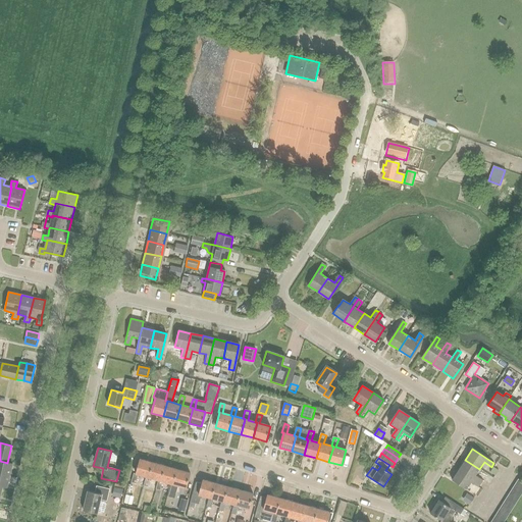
[(148,477),(153,463),(140,459),(136,474),(134,473),(132,482),(136,483),(138,475),(146,477),(148,477)]
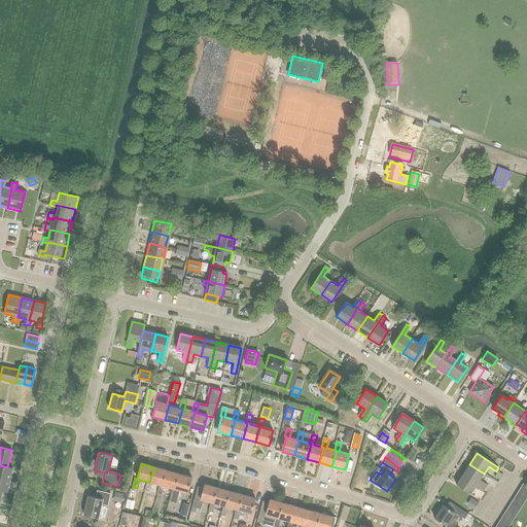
[(469,464),(463,475),(485,489),(487,486),(480,481),(484,473),(469,464)]
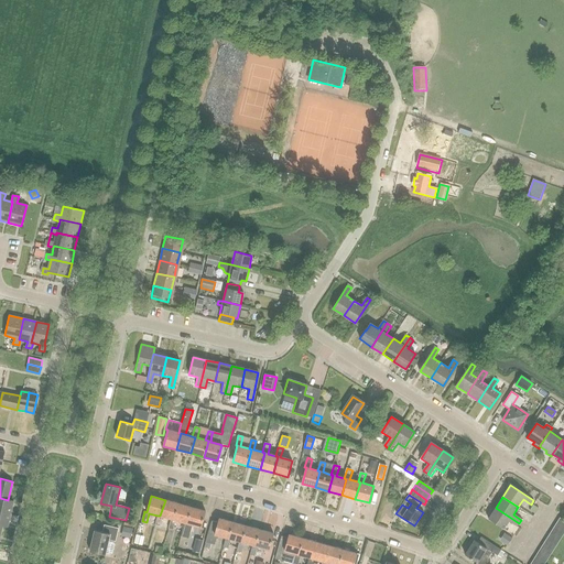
[(0,498),(0,511),(10,514),(13,501),(8,500),(0,498)]
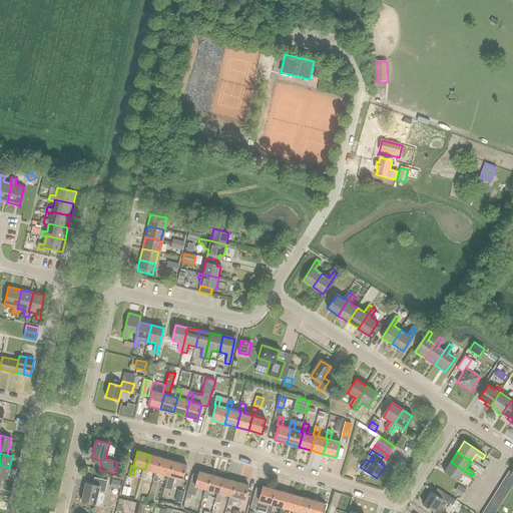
[(157,472),(161,458),(150,455),(145,469),(143,469),(141,477),(153,481),(155,472),(157,472)]
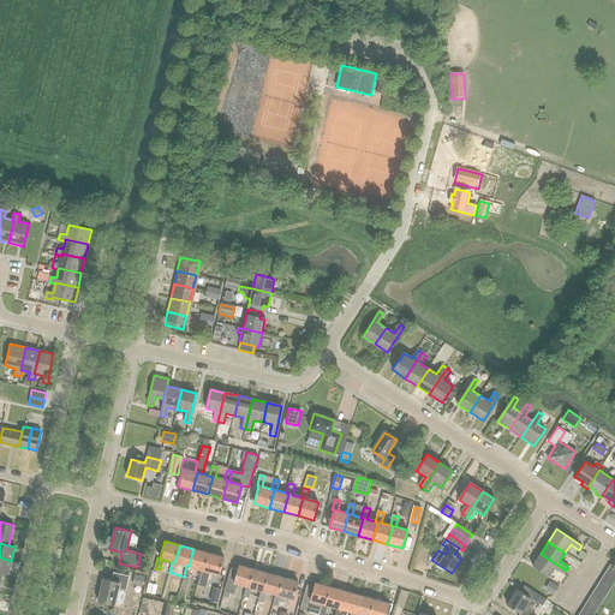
[(204,571),(209,553),(193,549),(189,566),(186,566),(184,577),(189,578),(192,567),(201,571),(201,569),(204,571)]
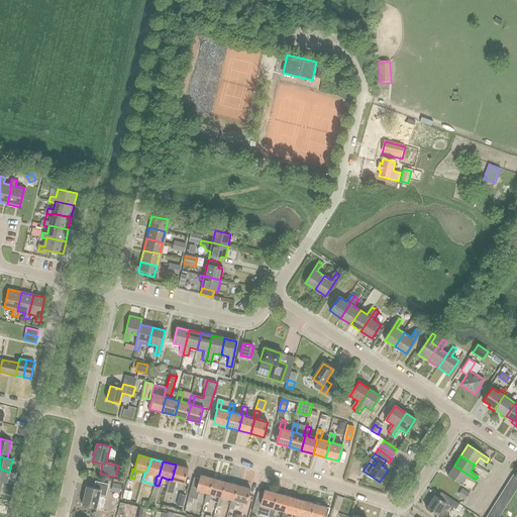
[(184,484),(188,469),(176,464),(172,480),(169,479),(169,480),(166,490),(173,492),(176,481),(184,484)]
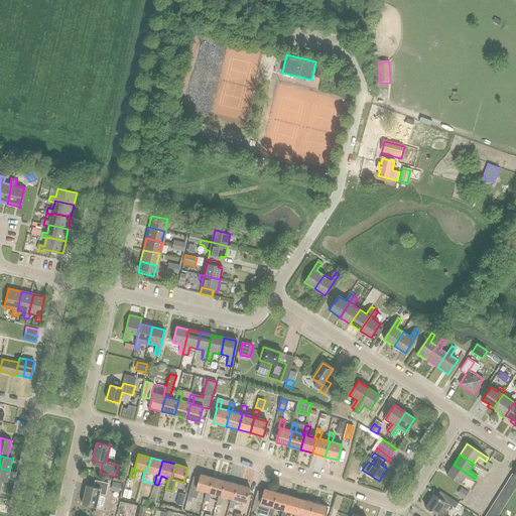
[(454,465),(446,475),(461,484),(466,477),(473,482),(475,479),(454,465)]
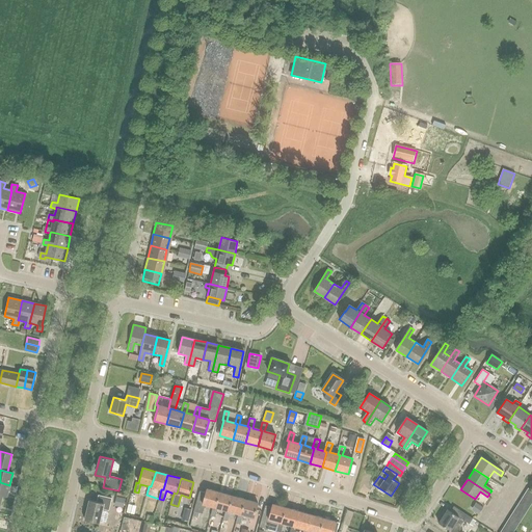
[(0,496),(2,497),(7,498),(9,485),(0,482),(0,496)]
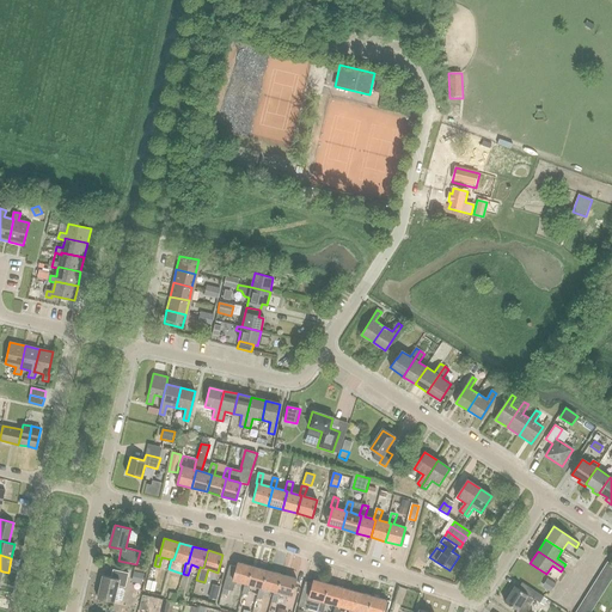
[(248,585),(252,567),(238,563),(237,567),(230,564),(224,588),(233,592),(236,581),(245,583),(248,585)]
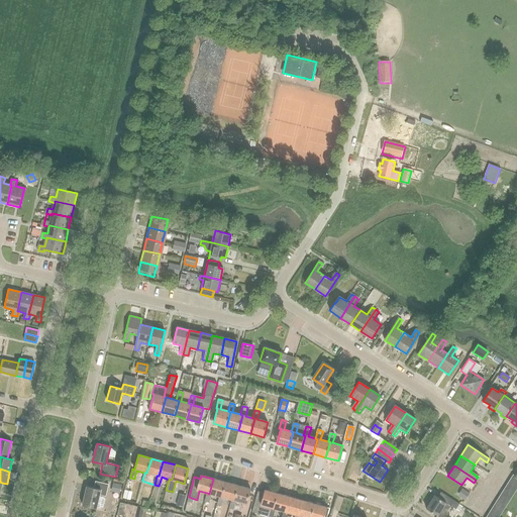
[(221,497),(225,482),(213,479),(209,494),(207,493),(204,502),(209,503),(211,494),(219,497),(219,496),(221,497)]
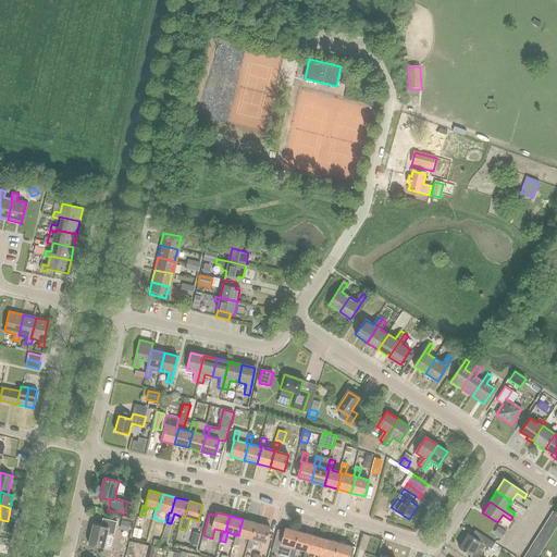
[(556,528),(556,525),(556,521),(549,517),(546,521),(556,528)]
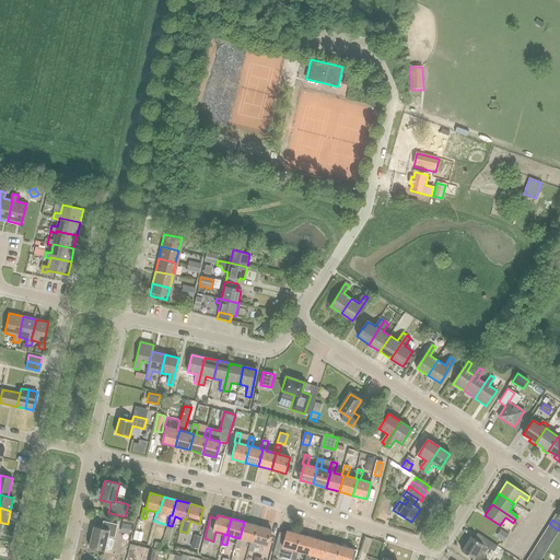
[(109,531),(116,533),(118,525),(104,522),(102,528),(94,526),(89,547),(105,551),(105,548),(111,549),(113,548),(115,540),(113,538),(108,537),(109,531)]
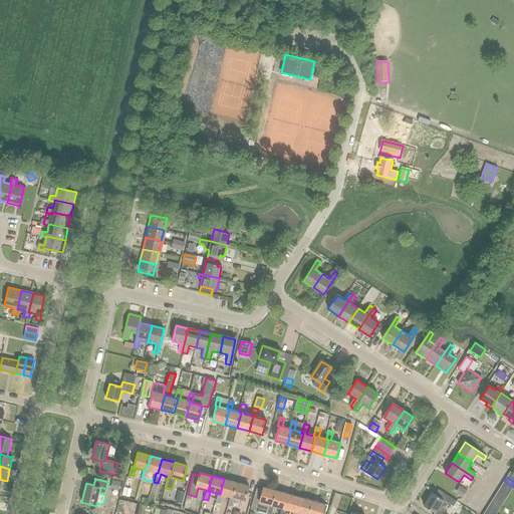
[(233,497),(237,483),(224,479),(220,494),(218,493),(218,494),(216,502),(220,503),(222,495),(230,497),(233,497)]
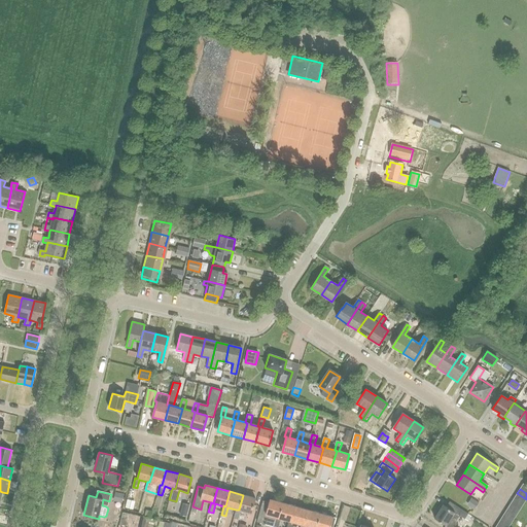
[(125,495),(115,493),(113,501),(123,503),(125,495)]
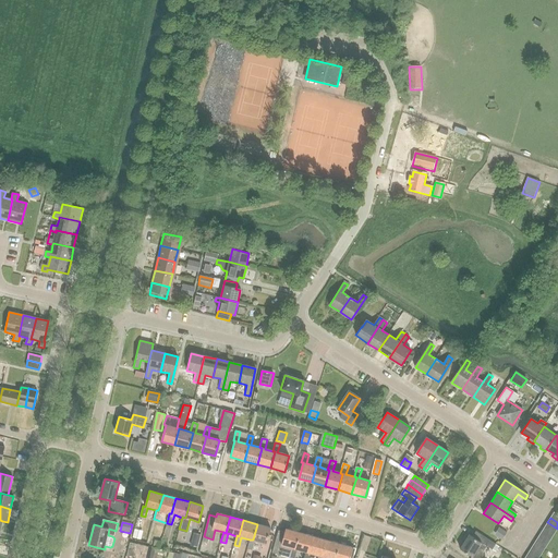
[(554,534),(557,529),(547,522),(544,528),(554,534)]
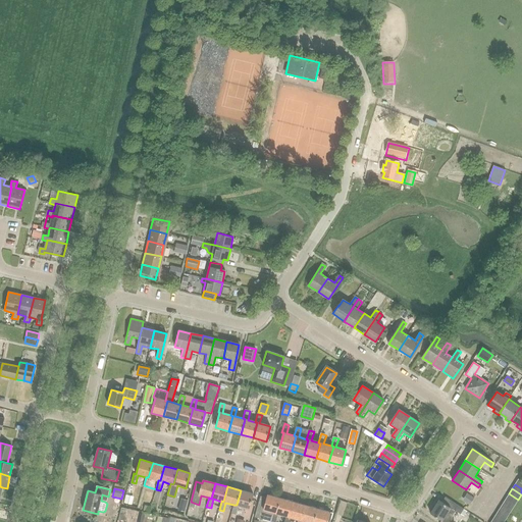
[(236,515),(239,506),(249,509),(253,493),(241,490),(237,505),(233,505),(231,514),(236,515)]
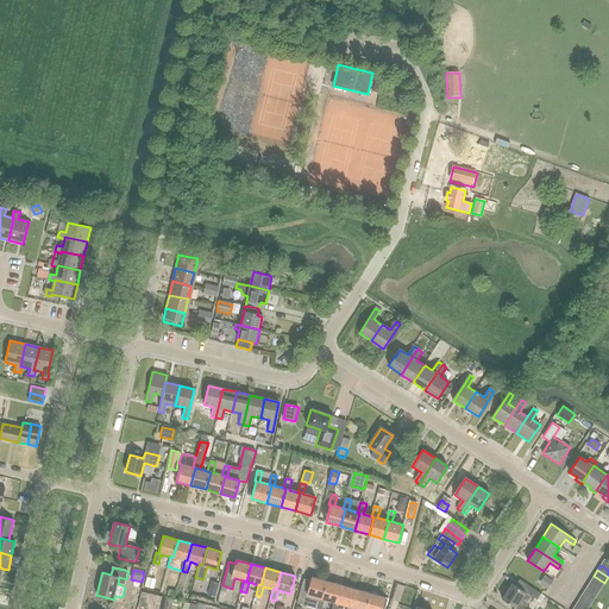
[(545,576),(540,584),(548,589),(553,582),(545,576)]
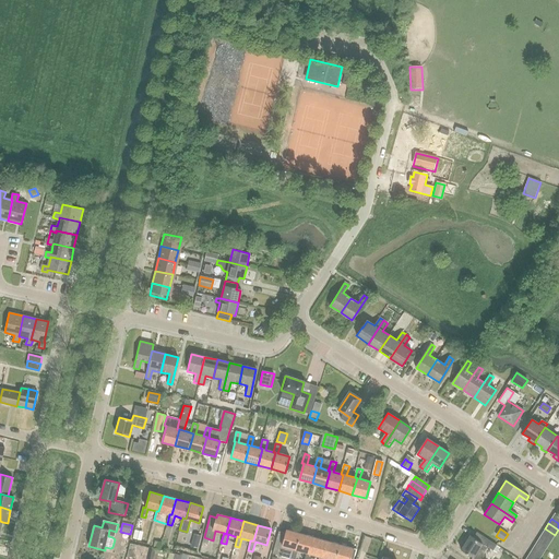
[(551,539),(555,535),(545,528),(542,533),(551,539)]
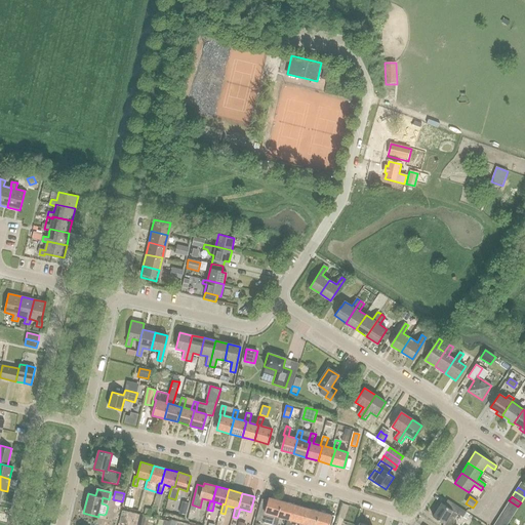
[(278,516),(282,501),(269,497),(268,500),(263,499),(256,520),(273,524),(276,516),(278,516)]
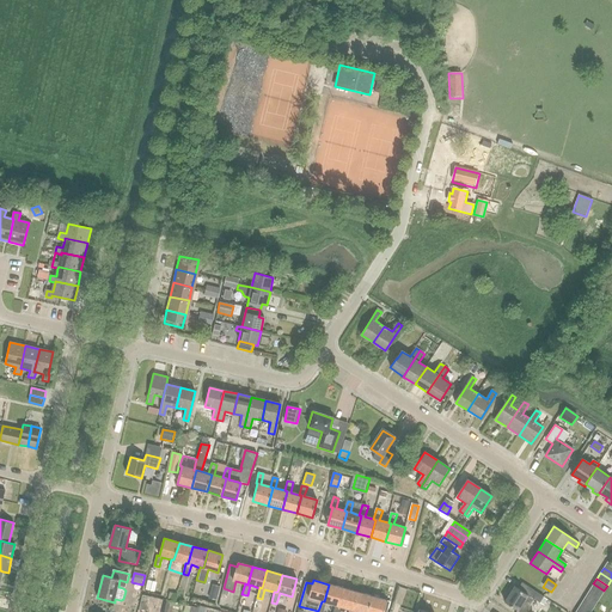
[(527,594),(539,603),(544,597),(522,582),(519,588),(514,586),(505,601),(518,611),(519,611),(524,611),(527,609),(526,605),(522,603),(527,594)]
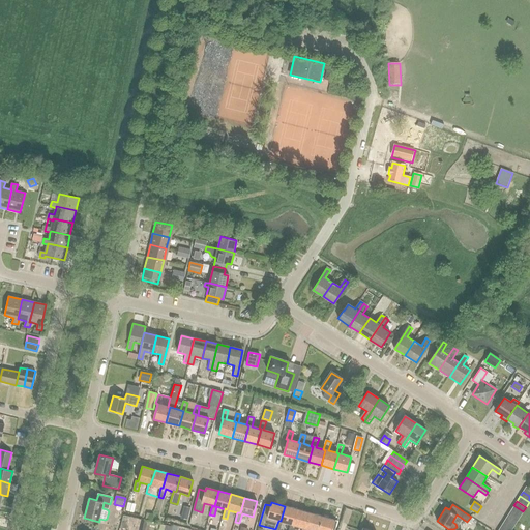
[(520,517),(523,511),(513,505),(510,510),(520,517)]
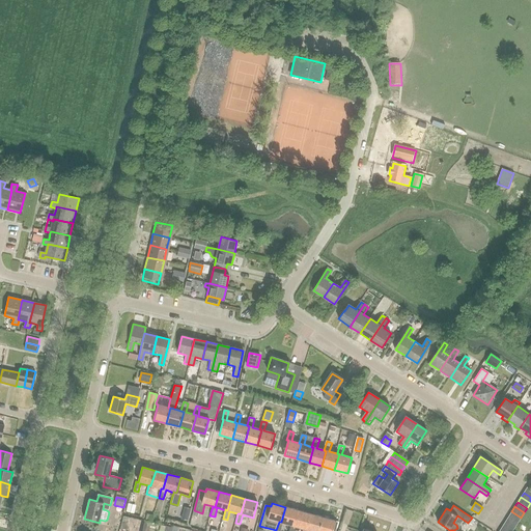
[(185,507),(182,520),(188,522),(191,509),(185,507)]
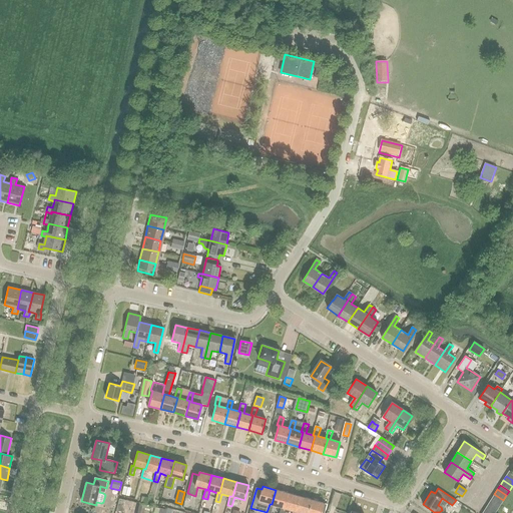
[(284,508),(288,493),(276,490),(272,504),(270,504),(267,512),(268,512),(271,512),(274,505),(282,507),(284,508)]
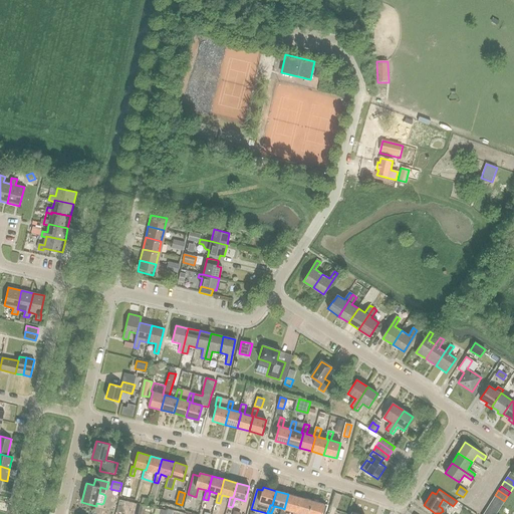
[(296,512),(300,497),(288,494),(284,509),(282,508),(279,513),(284,513),(286,509),(294,511),(296,512)]
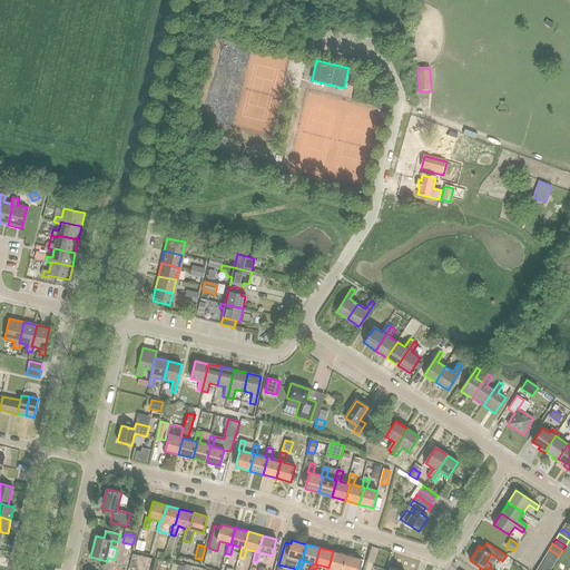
[(546,553),(556,560),(559,556),(549,549),(546,553)]
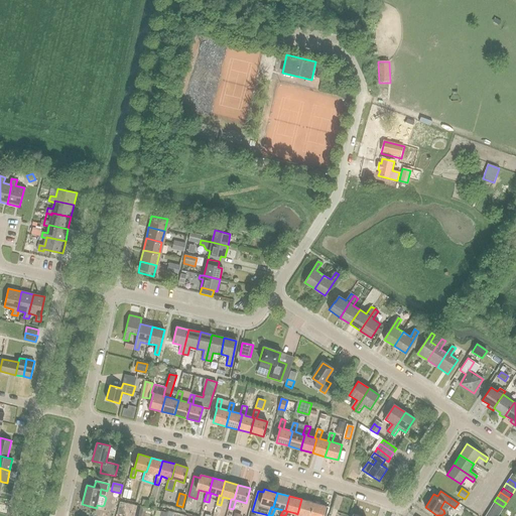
[(309,515),(313,503),(301,499),(297,514),(295,513),(293,515),(298,515),(299,515),(303,515),(309,515)]
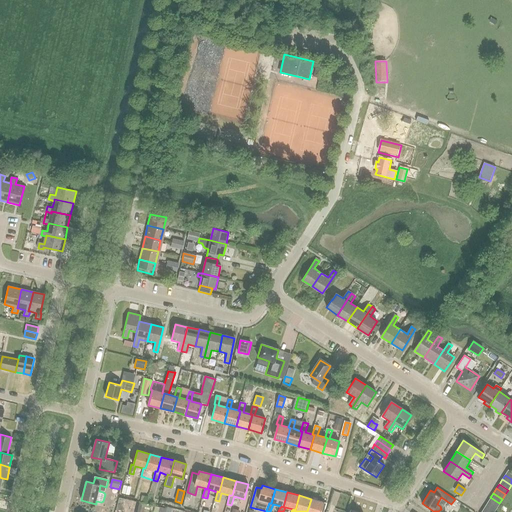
[(125,498),(119,497),(117,508),(122,510),(125,498)]
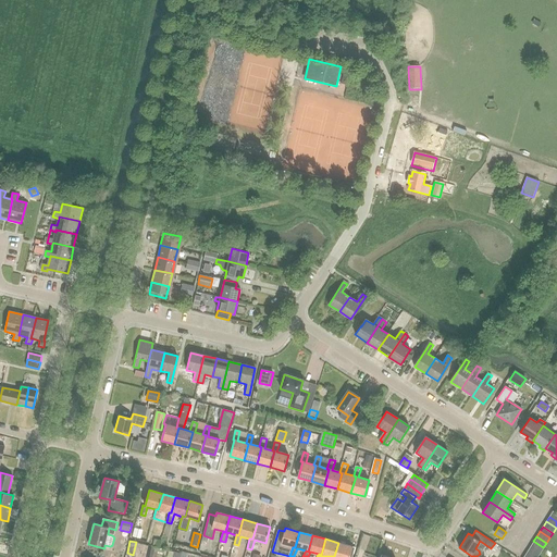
[(530,546),(540,553),(543,547),(533,541),(530,546)]
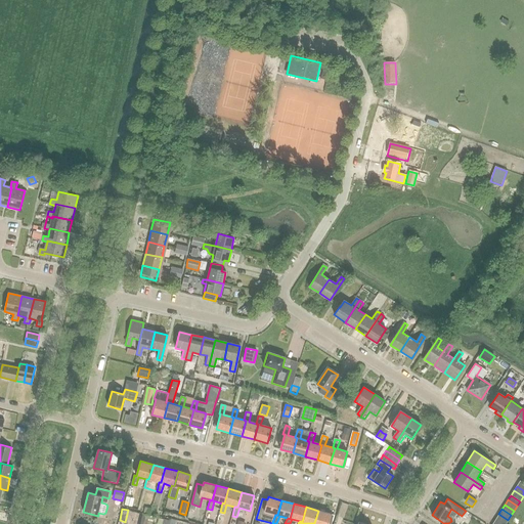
[(328,523),(332,514),(318,511),(314,523),(328,523)]
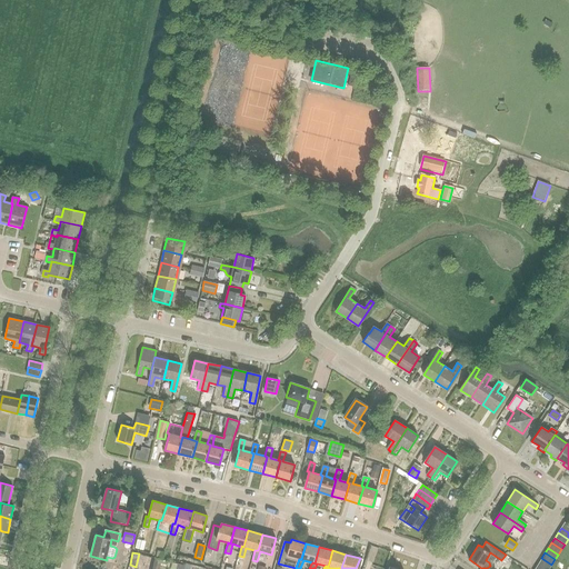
[(165,568),(167,560),(155,557),(151,568),(165,568)]
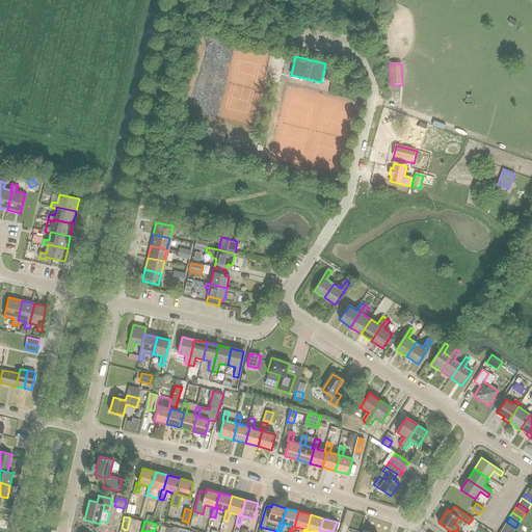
[(511,531),(512,531),(515,528),(506,522),(503,526),(511,531)]
